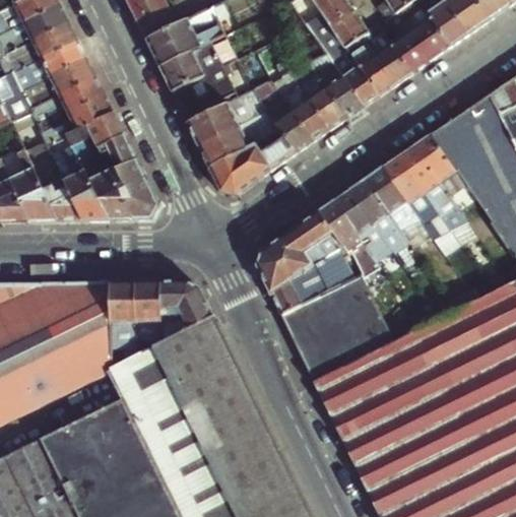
[(0,30),(59,3),(57,0),(16,0),(12,2),(0,7),(0,30)]
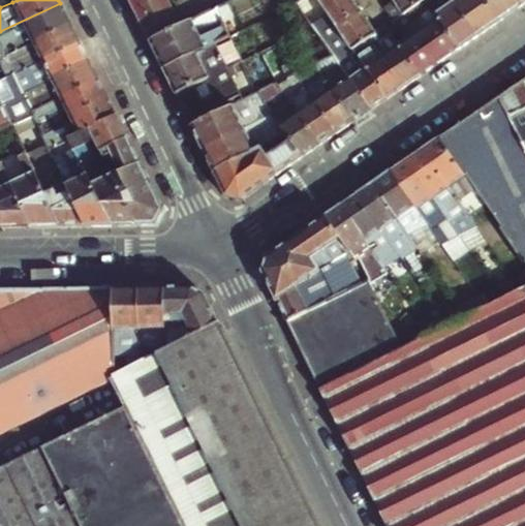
[(127,0),(146,37),(178,22),(167,0),(127,0)]
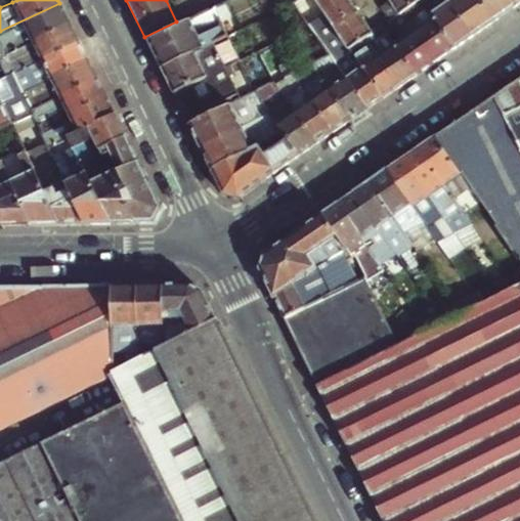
[(333,60),(364,105),(381,95),(352,54),(346,45),(336,30),(330,20),(316,1),(315,0),(292,0),(320,42),(325,40),(326,40),(334,51),(340,47),(343,52),(333,60)]
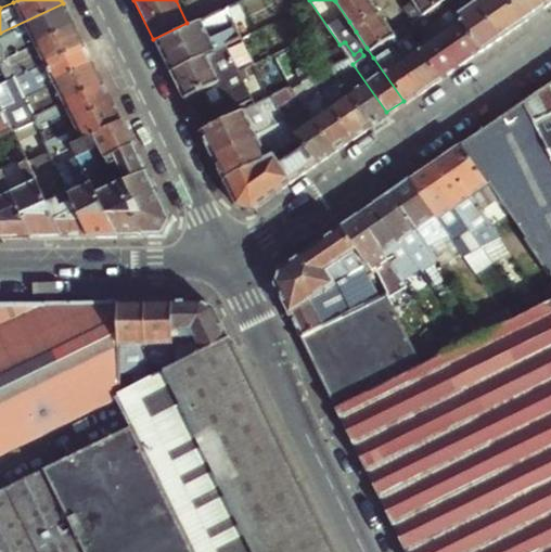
[(334,0),(335,1),(349,22),(357,16),(373,7),(368,0),(334,0)]
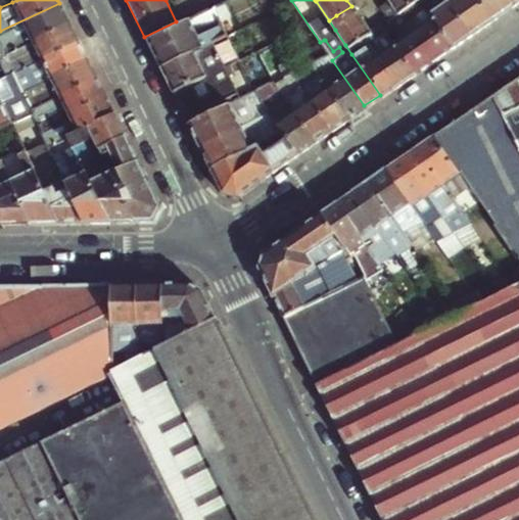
[(402,7),(412,0),(385,0),(379,4),(387,16),(402,7)]
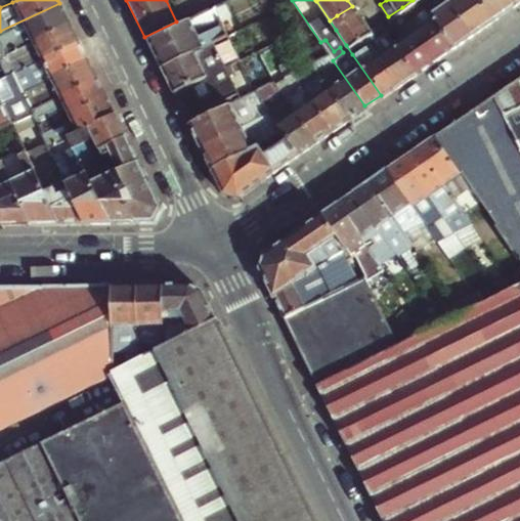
[(436,56),(452,45),(429,11),(421,0),(413,0),(402,7),(436,56)]
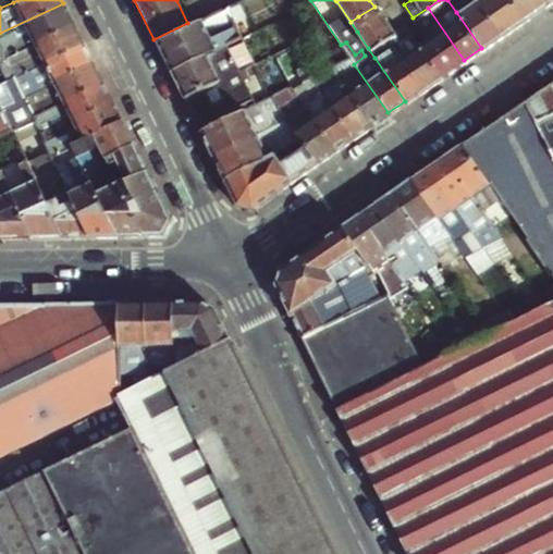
[(500,36),(475,0),(456,12),(481,48),(500,36)]
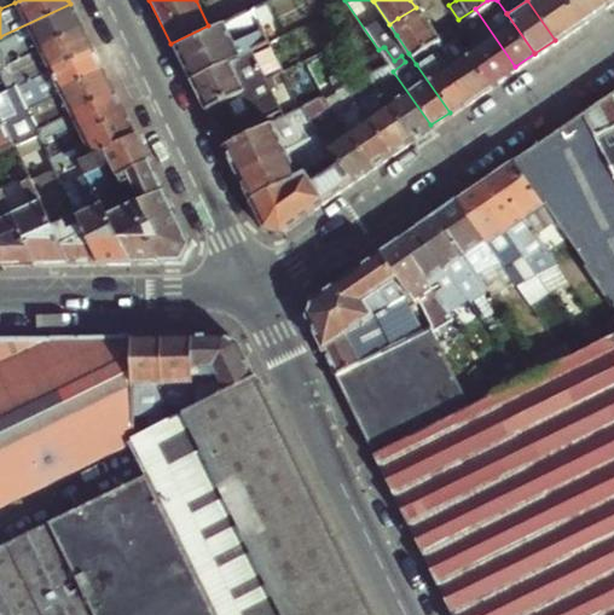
[(555,40),(574,25),(556,0),(527,0),(555,40)]
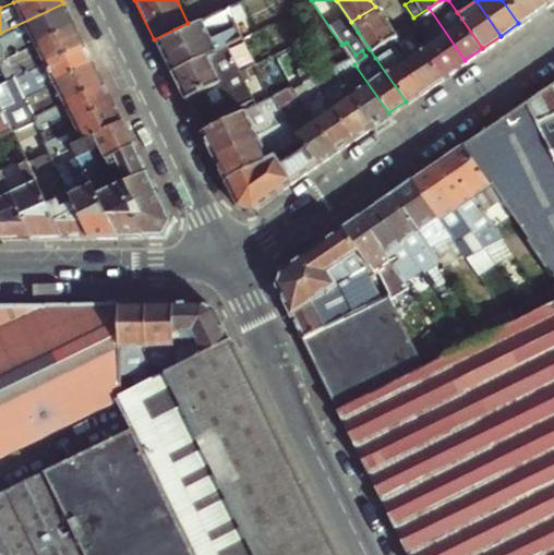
[(544,5),(540,0),(502,0),(518,23),(544,5)]
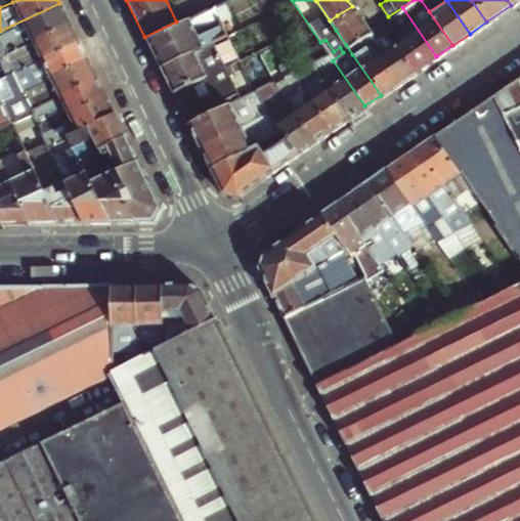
[(0,49),(2,53),(68,22),(59,3),(0,31),(0,49)]
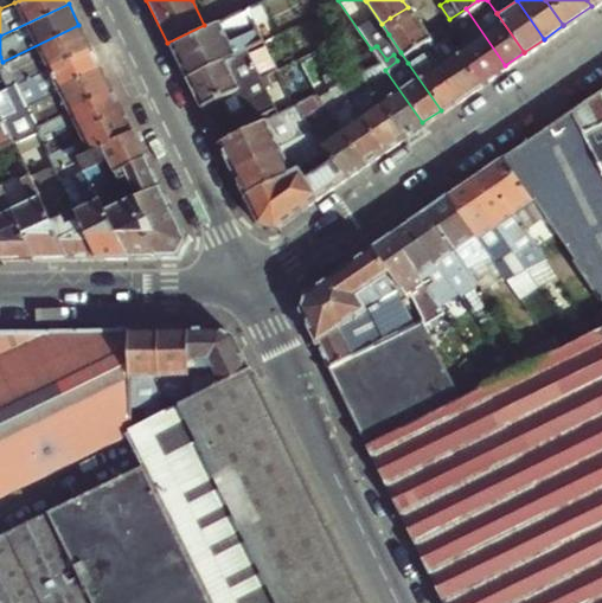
[(244,6),(204,25),(167,43),(184,76),(244,47),(261,39),(244,6)]
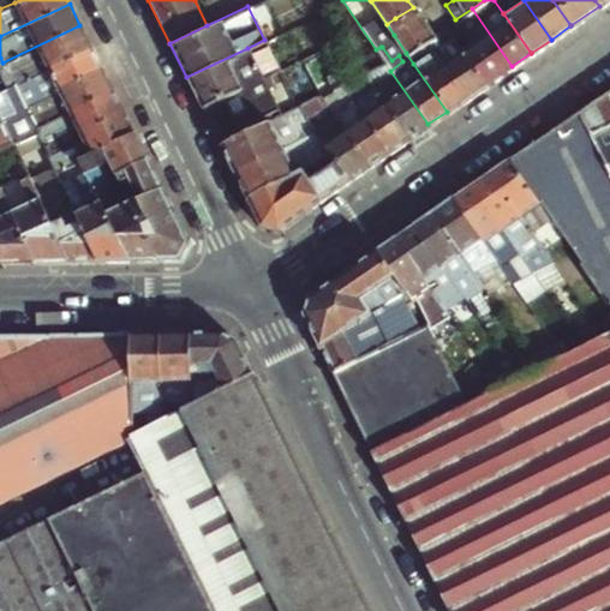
[(512,66),(472,9),(455,19),(453,22),(467,45),(464,48),(460,49),(484,85),(486,83),(512,66)]
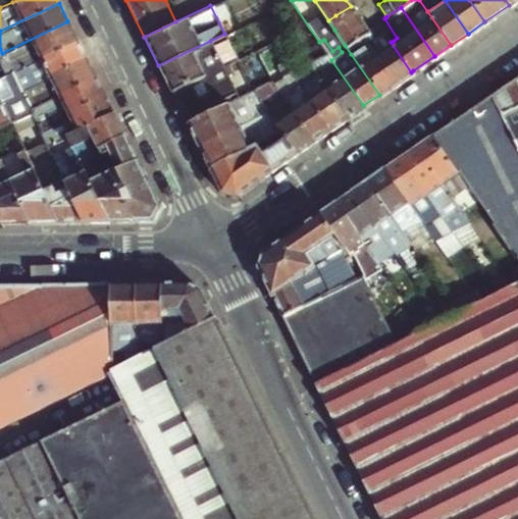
[(10,70),(10,71),(76,40),(67,21),(2,53),(3,55),(10,70)]
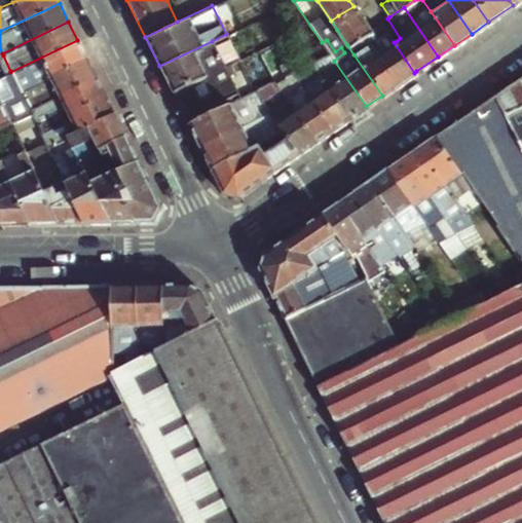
[(19,89),(47,75),(85,57),(77,40),(10,72),(19,89)]
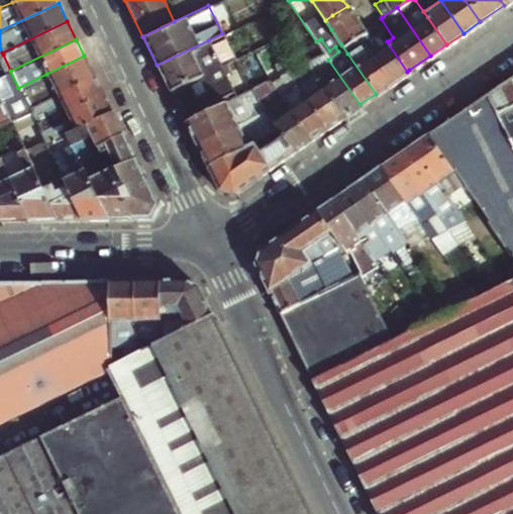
[(329,50),(321,39),(320,39),(316,41),(323,52),(328,60),(338,52),(335,46),(329,50)]
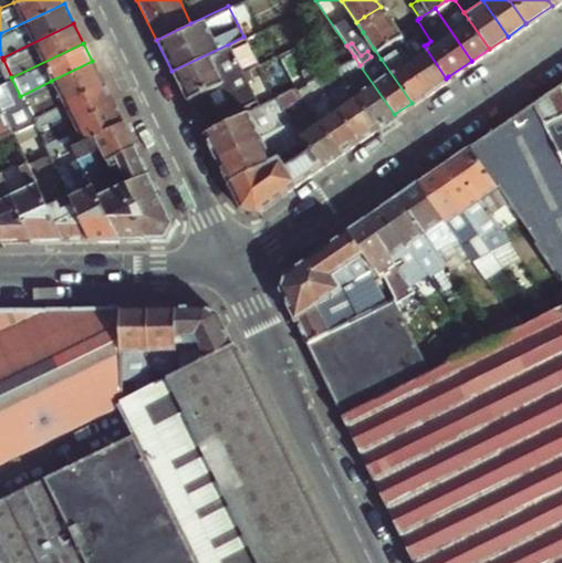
[(228,44),(172,71),(184,96),(240,70),(228,44)]
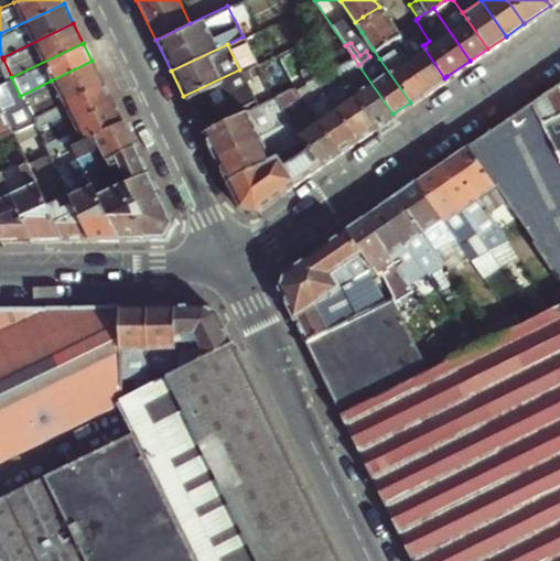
[(379,58),(410,103),(428,89),(406,57),(398,45),(379,58)]
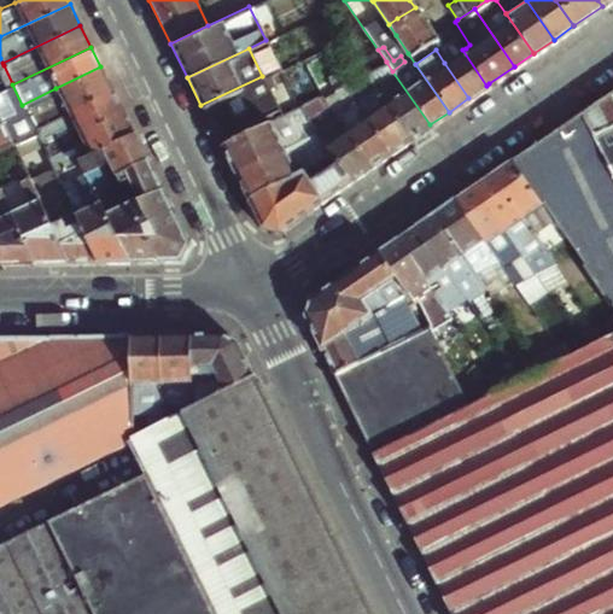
[(444,63),(468,98),(486,86),(462,50),(444,63)]
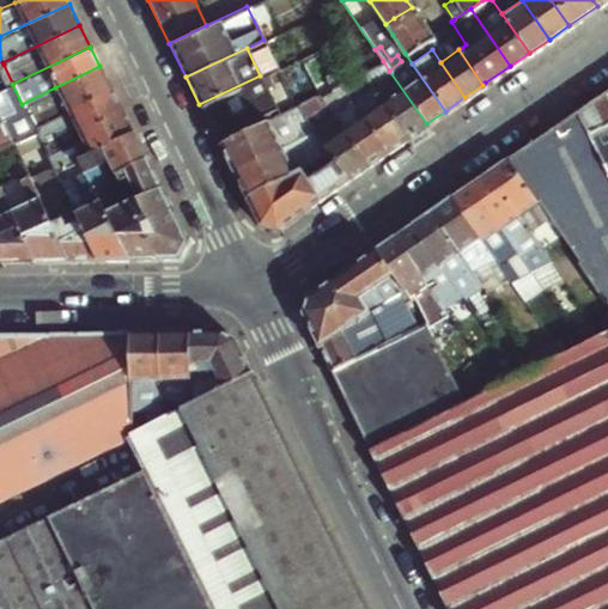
[(4,65),(0,66),(0,80),(2,86),(12,83),(4,65)]
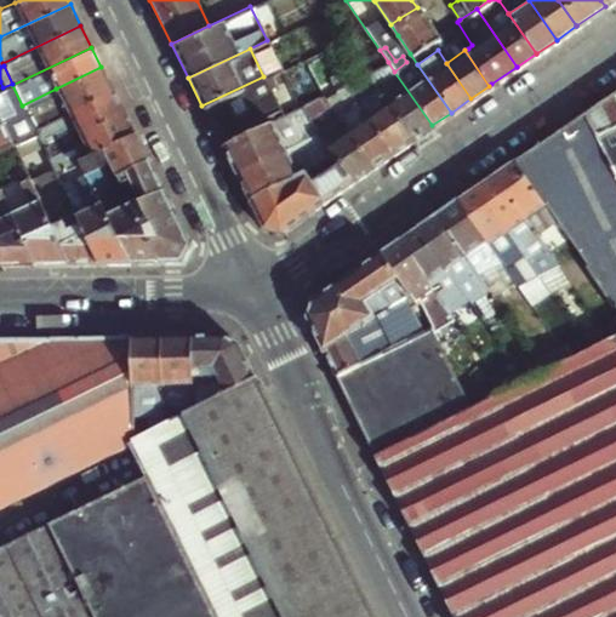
[(27,114),(33,129),(112,90),(101,67),(56,89),(60,97),(27,114)]
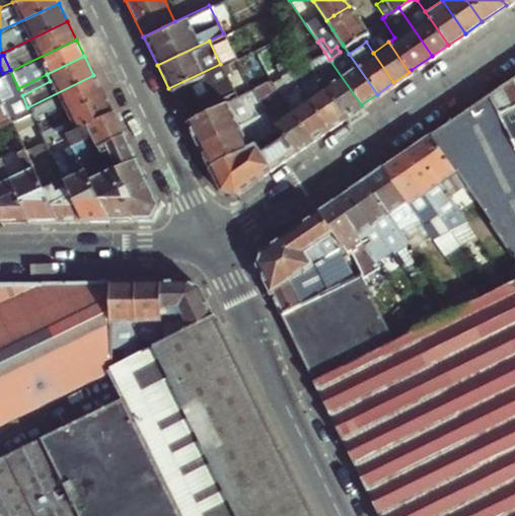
[(313,71),(345,117),(361,104),(329,60),(313,71)]
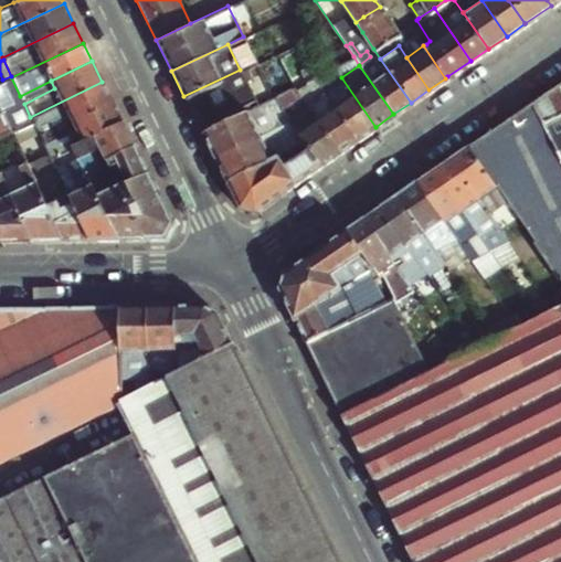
[(334,66),(314,76),(323,89),(341,77),(334,66)]
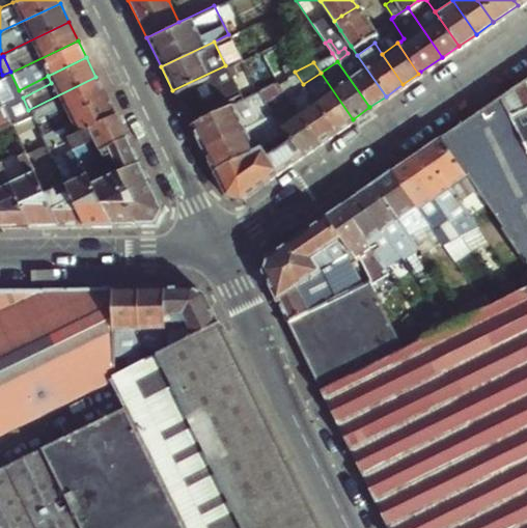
[(225,65),(172,90),(182,109),(221,89),(218,82),(230,76),(225,65)]
